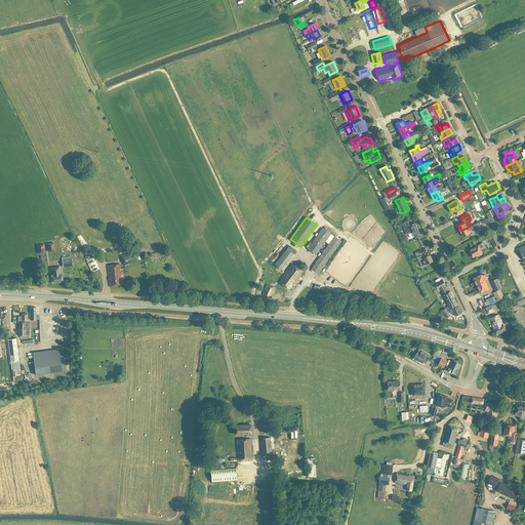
[(414,223),(410,225),(408,220),(402,224),(407,235),(413,232),(416,240),(421,238),(414,223)]
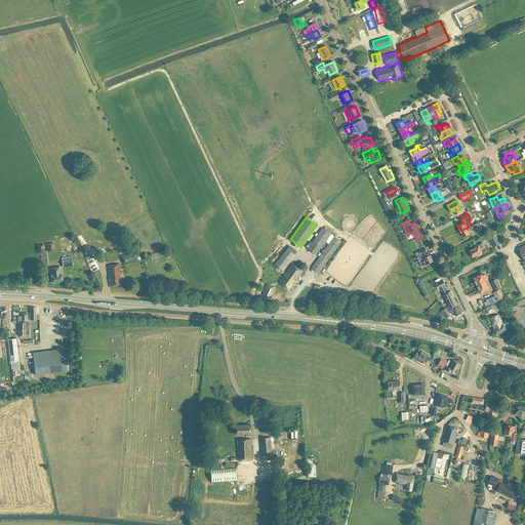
[(471,226),(460,231),(462,237),(470,233),(469,231),(472,229),(473,230),(480,227),(478,223),(471,226)]
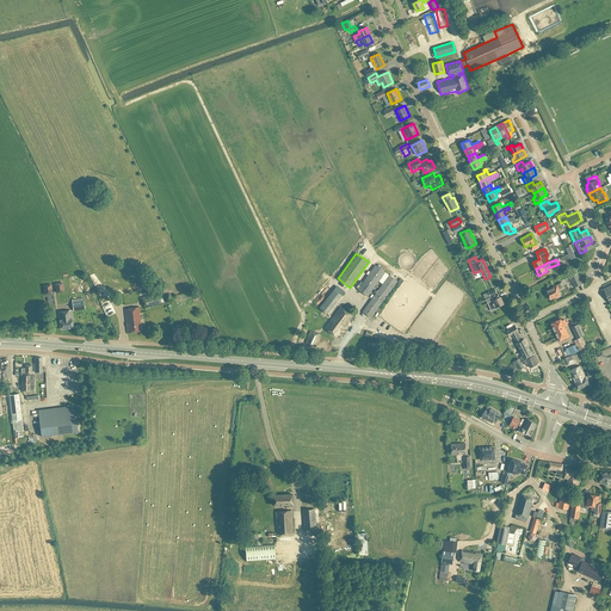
[(384,272),(375,265),(358,289),(368,296),(384,272)]
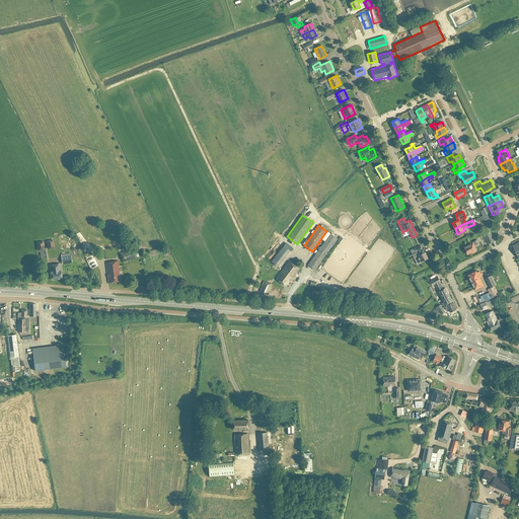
[(495,241),(490,231),(484,234),(489,244),(495,241)]
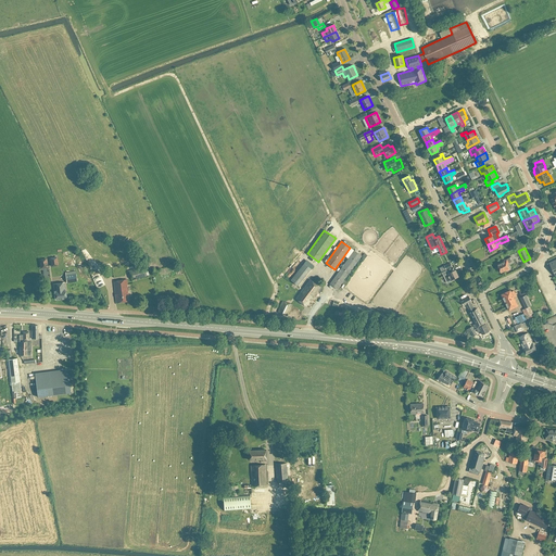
[(329,285),(337,290),(362,256),(354,251),(329,285)]
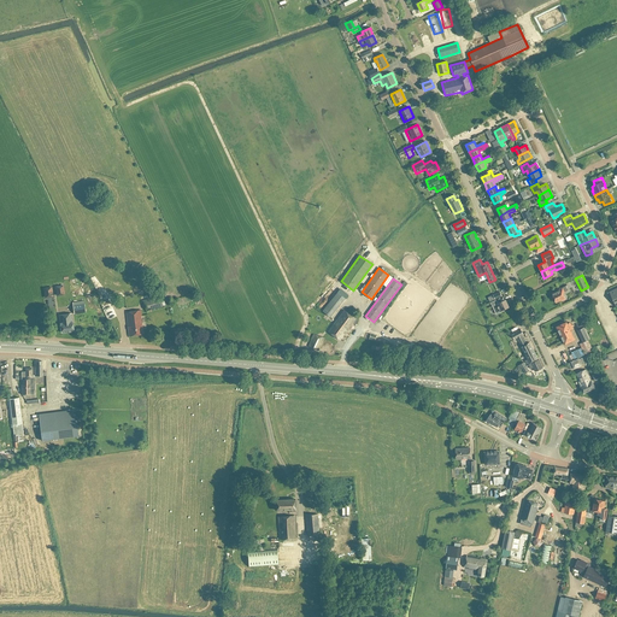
[(558,289),(559,291),(552,294),(556,303),(562,300),(565,299),(565,298),(563,293),(568,291),(565,286),(558,289)]
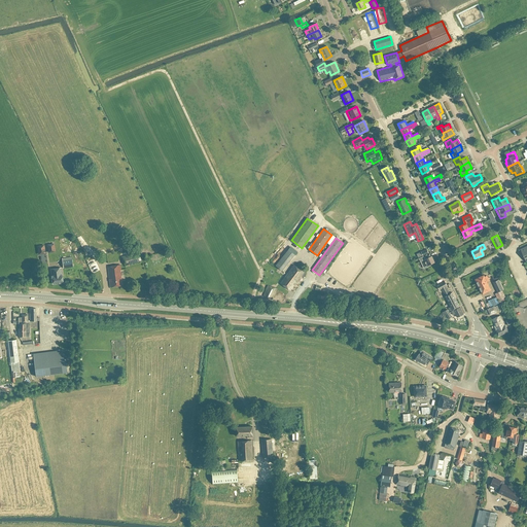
[(288,249),(279,261),(285,267),(294,254),(288,249)]
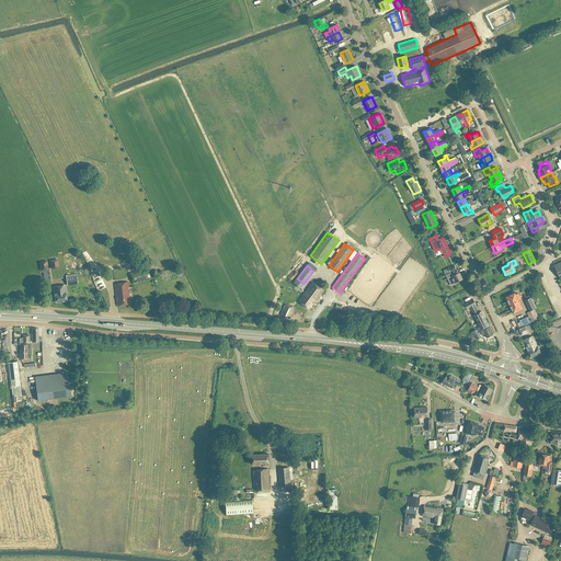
[(149,273),(147,274),(145,268),(129,273),(133,283),(148,278),(150,277),(149,273)]
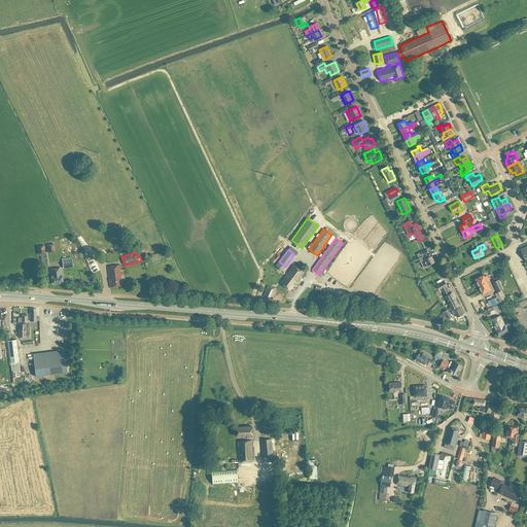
[(424,268),(429,266),(428,265),(434,262),(431,256),(427,258),(425,255),(419,258),(424,268)]
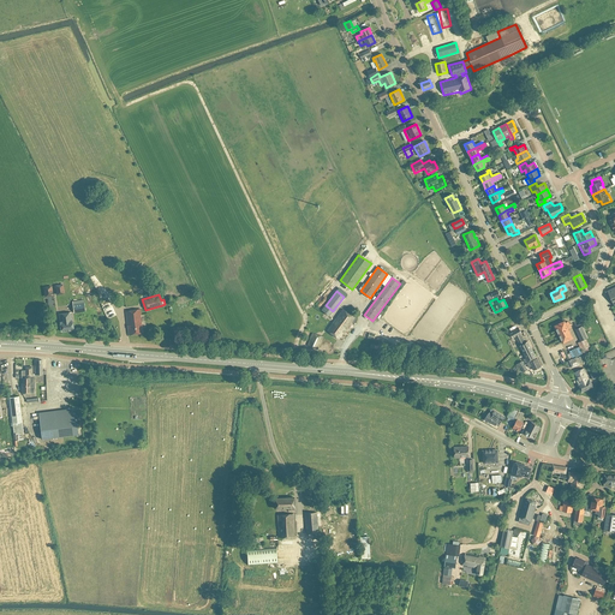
[(73,314),(85,311),(84,303),(72,305),(73,314)]
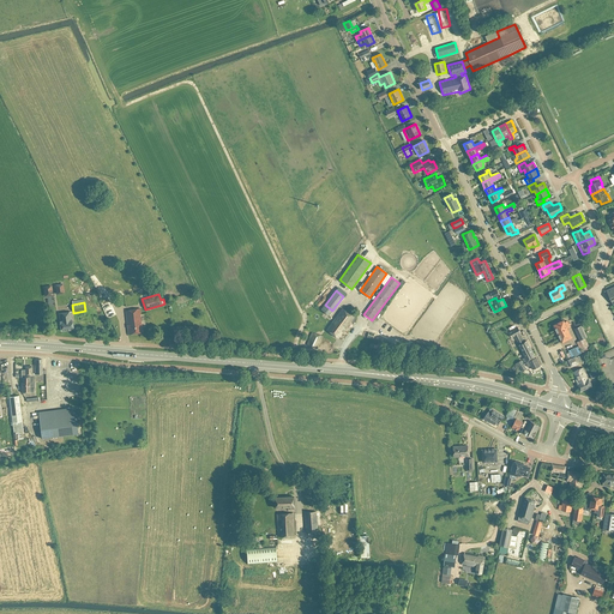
[(320,309),(327,315),(332,311),(325,305),(320,309)]
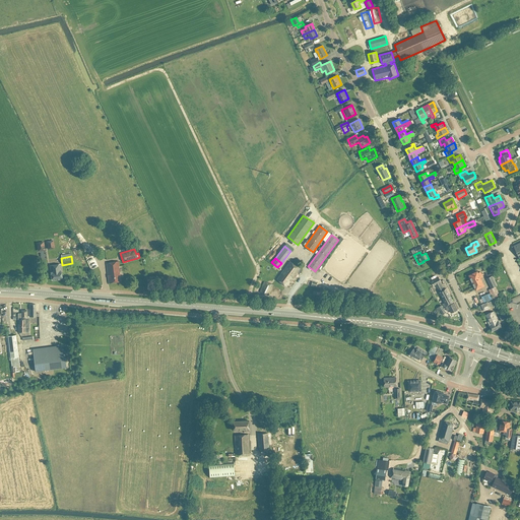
[(119,266),(119,261),(107,263),(109,283),(121,281),(121,276),(120,276),(119,266)]
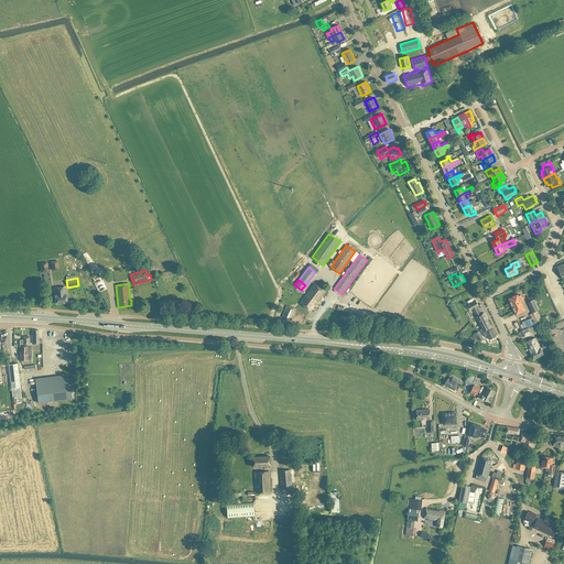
[(325,291),(314,283),(300,303),(311,311),(325,291)]
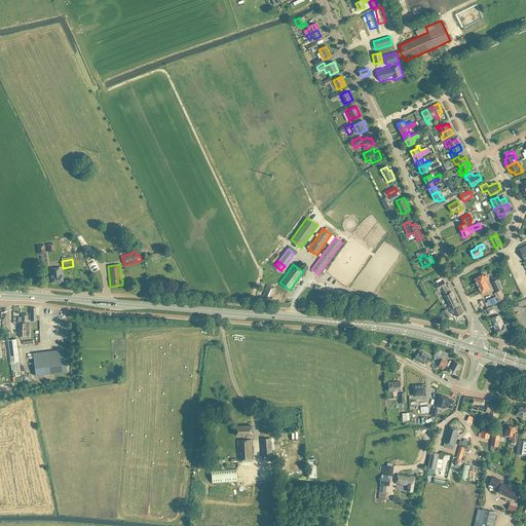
[(52,284),(63,282),(61,267),(50,269),(52,284)]
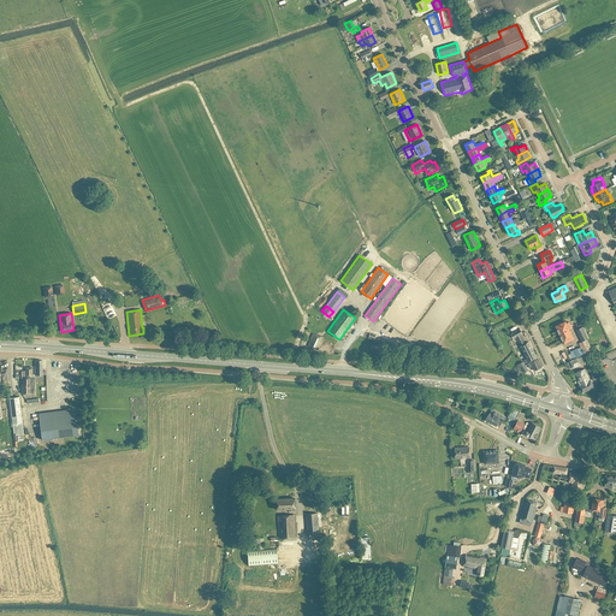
[(566,321),(556,326),(564,344),(574,339),(569,330),(572,329),(569,323),(567,324),(566,321)]
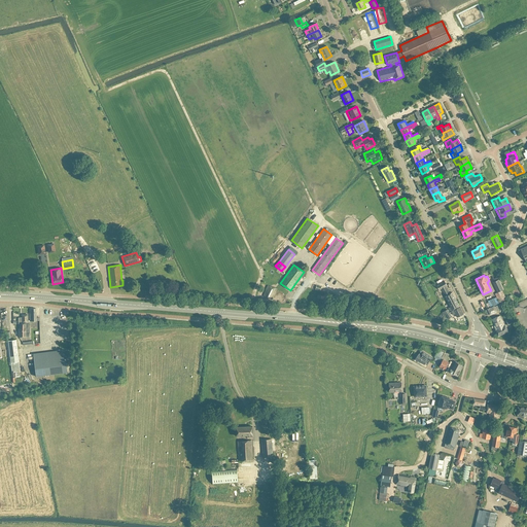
[(497,292),(494,294),(499,304),(506,300),(502,290),(503,289),(498,280),(493,282),(497,292)]
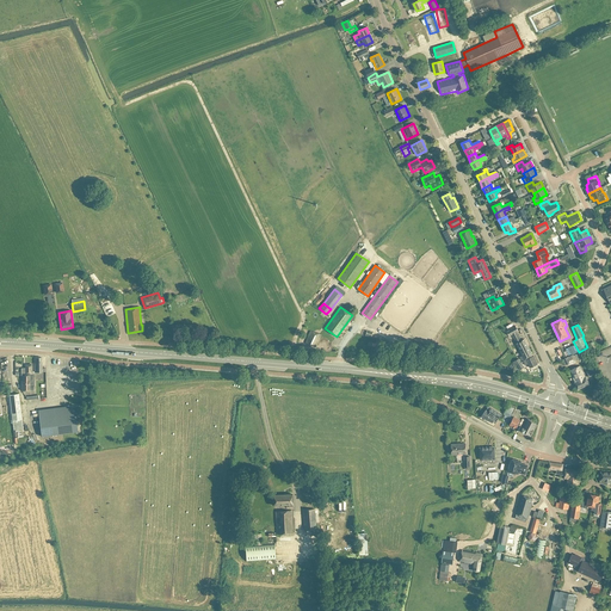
[(522,341),(517,333),(518,332),(516,326),(506,331),(510,337),(512,335),(520,351),(524,350),(524,349),(528,346),(524,339),(522,341)]
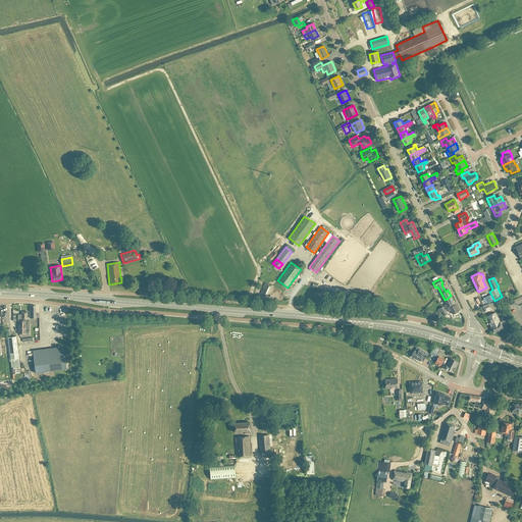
[(274,285),(265,281),(261,293),(269,296),(274,285)]
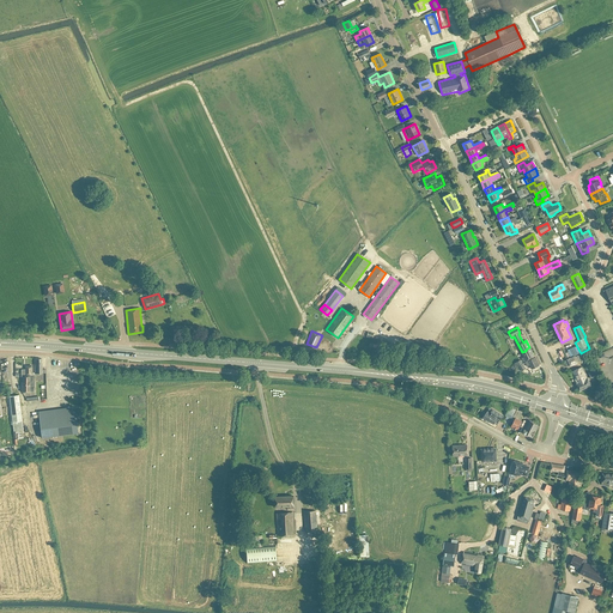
[(522,352),(525,357),(522,358),(523,362),(534,356),(529,347),(526,350),(526,351),(522,352)]
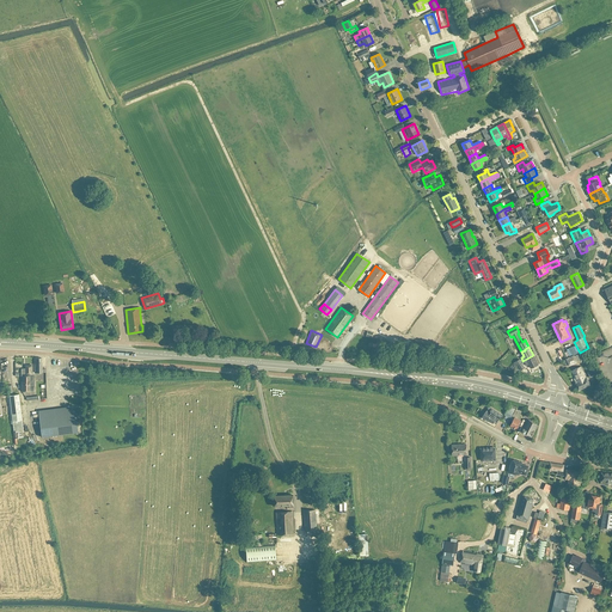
[(580,360),(577,355),(563,361),(565,366),(580,360)]
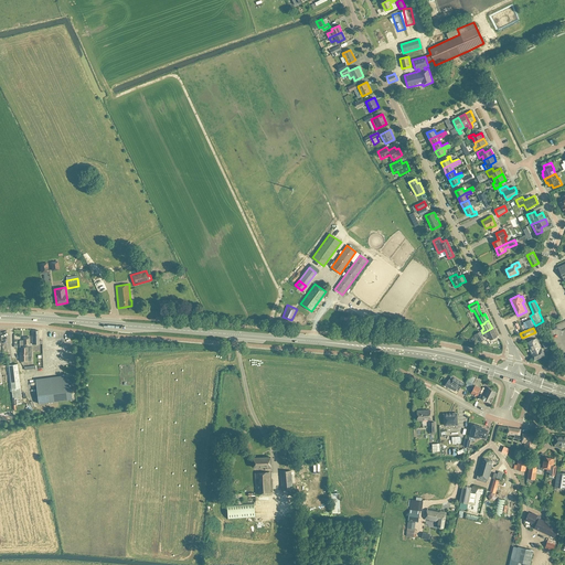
[(493,329),(484,333),(486,338),(488,337),(490,340),(497,337),(493,329)]
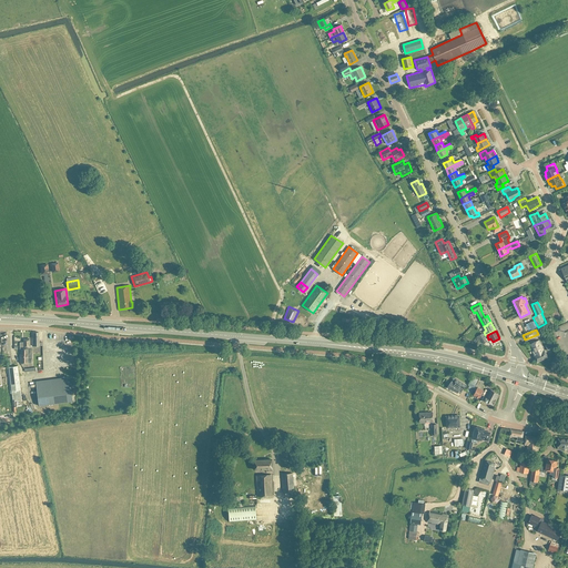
[(39,332),(32,333),(32,346),(39,346),(42,346),(42,343),(39,343),(39,332)]
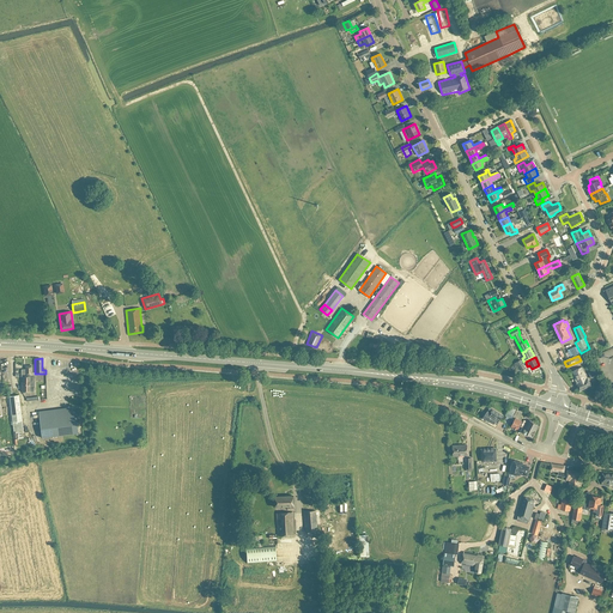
[(29,381),(34,381),(34,375),(32,375),(32,365),(25,366),(25,369),(22,370),(22,377),(23,377),(23,376),(29,376),(29,381)]
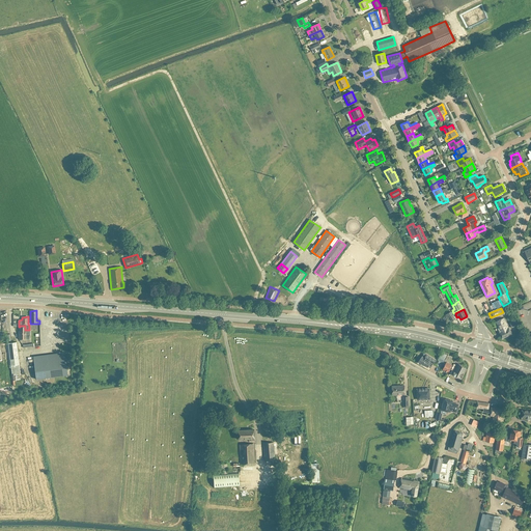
[(499,332),(502,338),(512,334),(509,328),(508,328),(504,318),(495,322),(500,332),(499,332)]
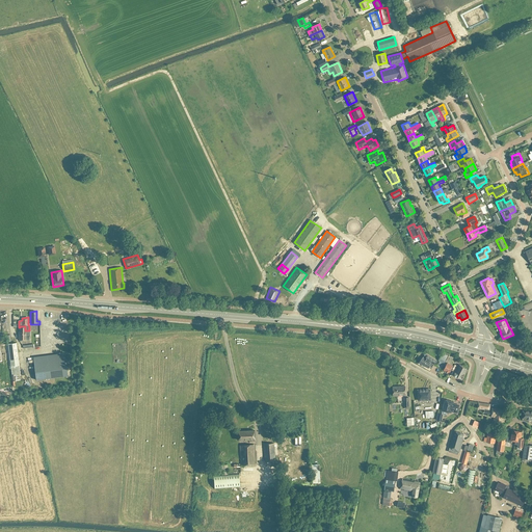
[(20,327),(20,334),(19,334),(19,340),(26,340),(26,337),(29,337),(29,330),(25,330),(25,326),(20,326),(20,327)]
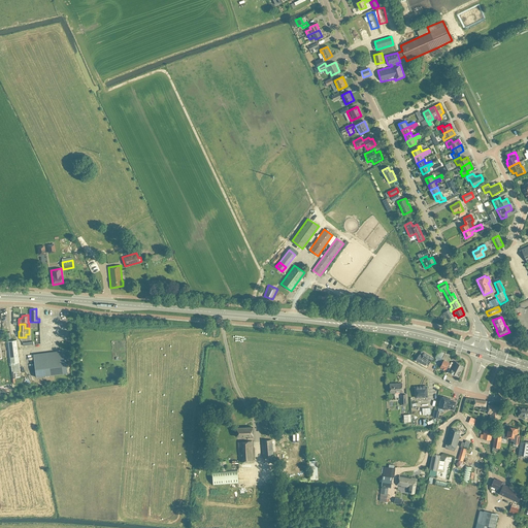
[(6,341),(8,361),(10,361),(11,368),(11,371),(20,370),(17,340),(7,341),(6,341)]
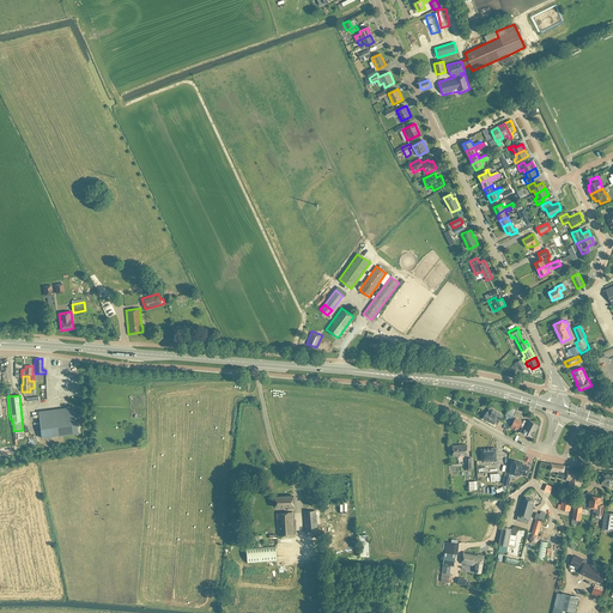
[(38,412),(42,438),(78,434),(74,407),(38,412)]
